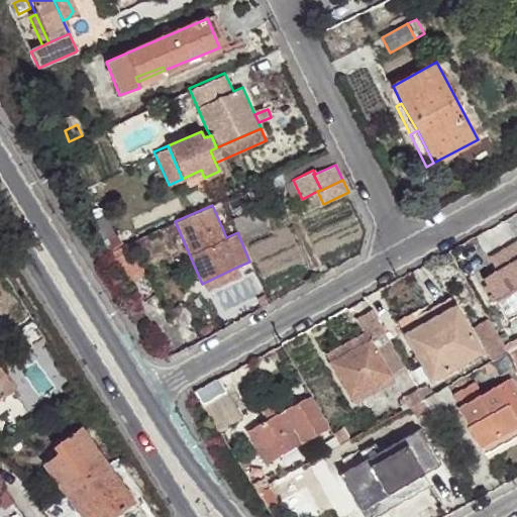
[(240,212),(234,214),(239,225),(246,222),(241,211),(240,212)]
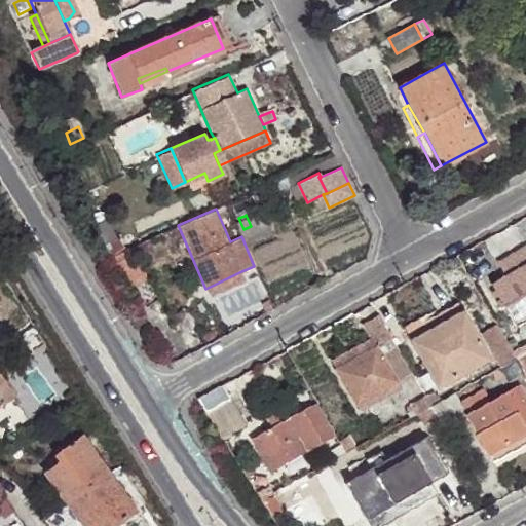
[(525,245),(496,261),(503,275),(491,283),(514,323),(525,315),(525,245)]
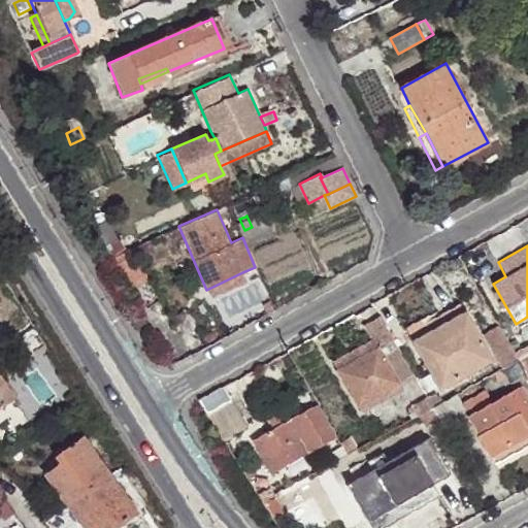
[(125,250),(142,279),(144,278),(127,249),(125,250)]
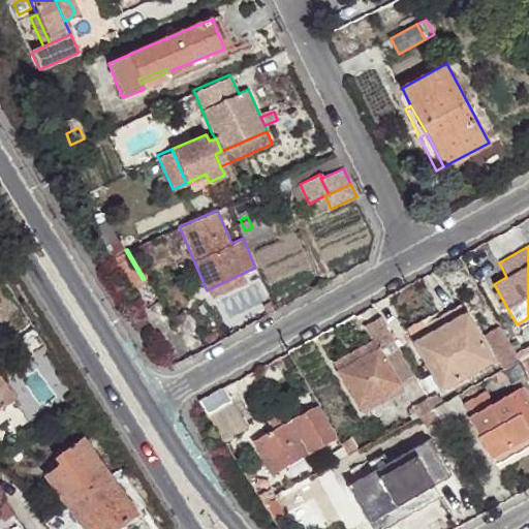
[(129,287),(143,280),(125,250),(112,255),(129,287)]
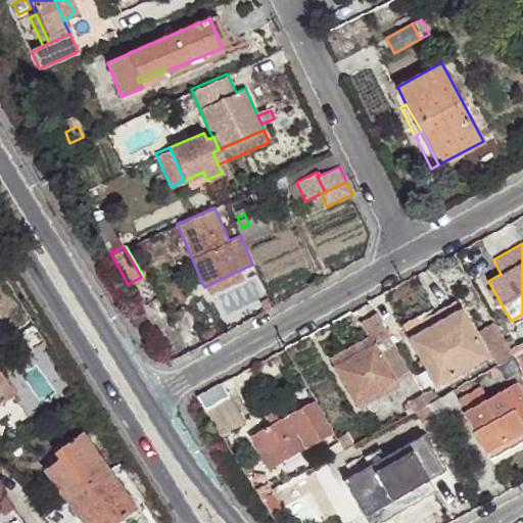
[(244,279),(240,270),(206,286),(210,295),(244,279)]
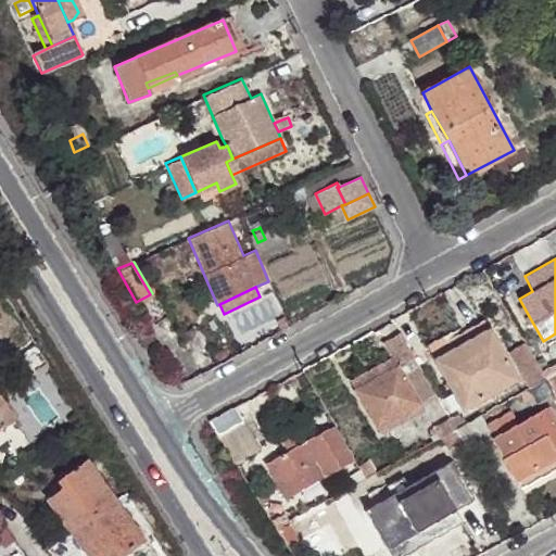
[(432,359),(489,329),(484,319),(427,350),(432,359)]
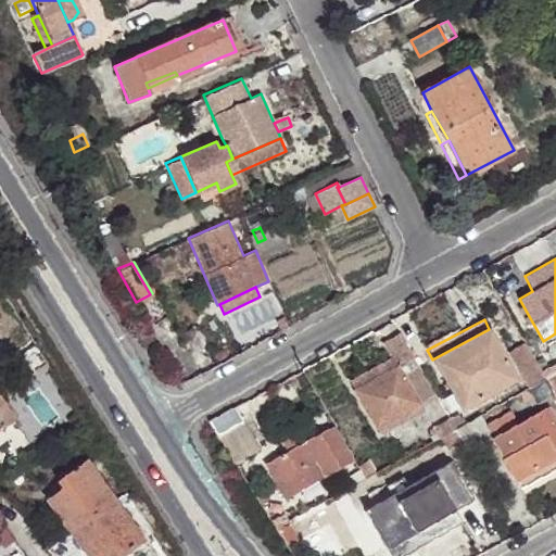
[(517,380),(489,329),(432,359),(459,412),(517,380)]
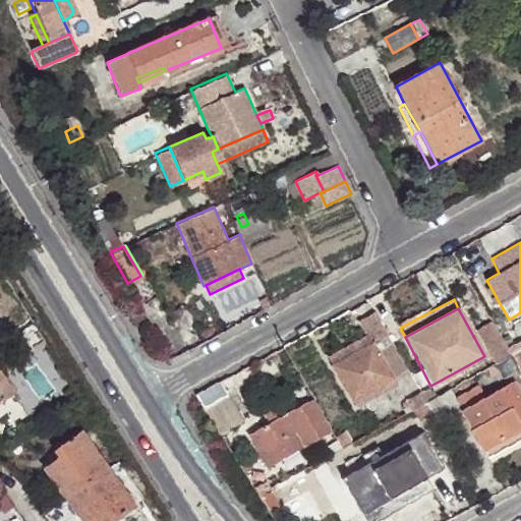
[(350,400),(406,369),(375,312),(358,323),(370,344),(331,365),(350,400)]
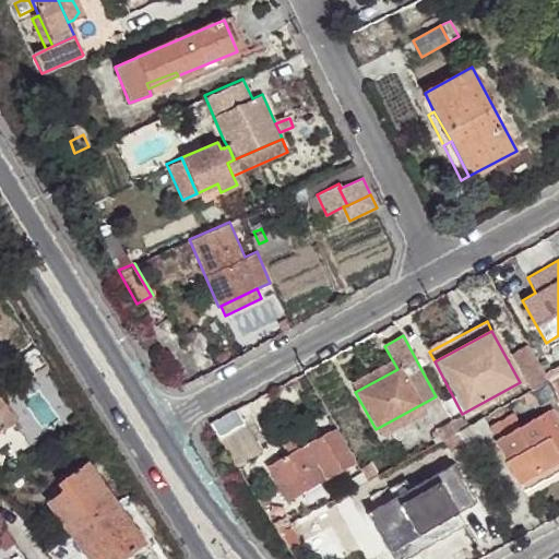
[(558,342),(534,357),(535,358),(543,371),(558,363),(558,342)]
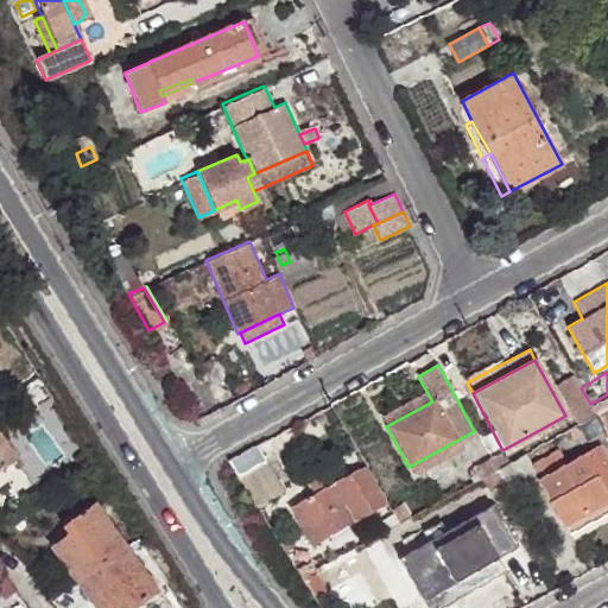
[(576,424),(581,422),(595,413),(590,404),(582,390),(581,388),(572,374),(557,384),(565,399),(564,399),(576,424)]
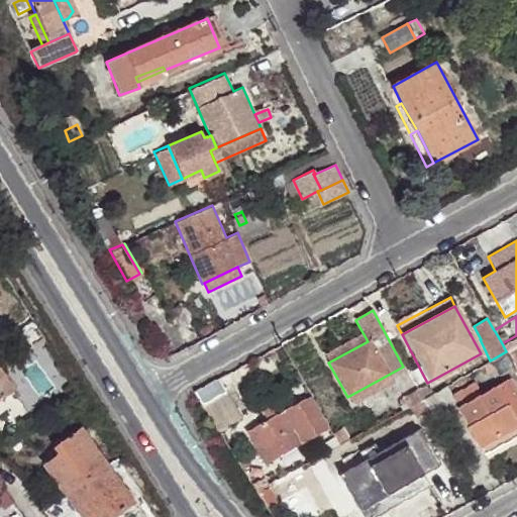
[(516,344),(506,351),(513,367),(516,373),(516,344)]
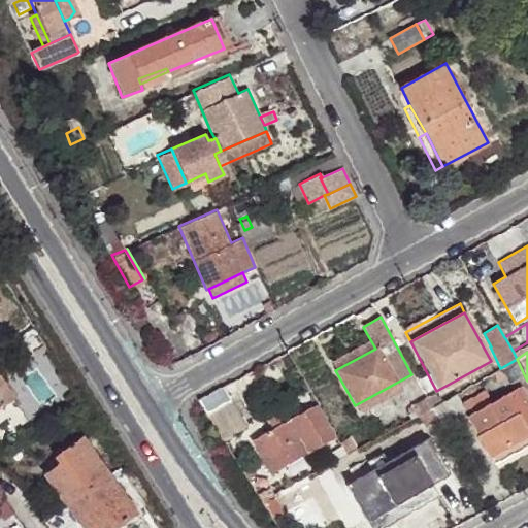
[(513,381),(524,374),(517,359),(504,366),(513,381)]
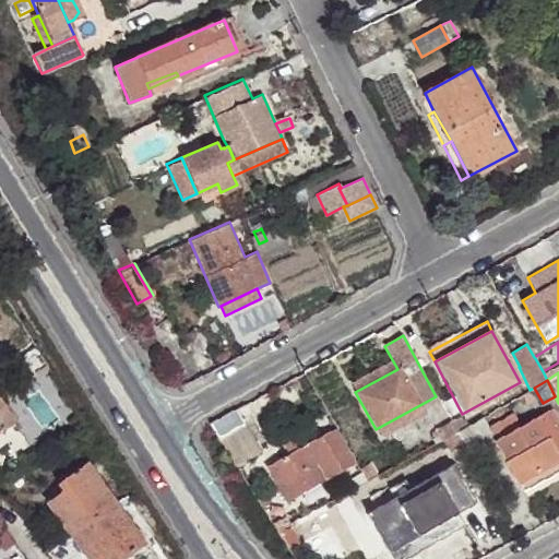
[(0,427),(9,421),(0,408),(0,427)]
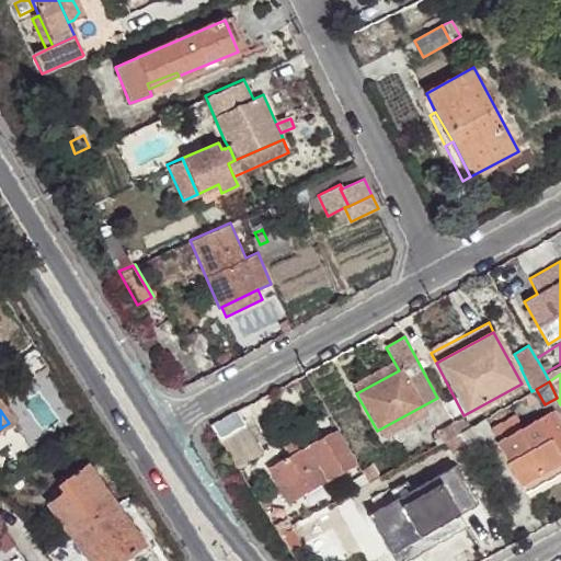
[(521,425),(496,439),(519,481),(560,460),(560,424),(553,410),(540,416),(521,425)]
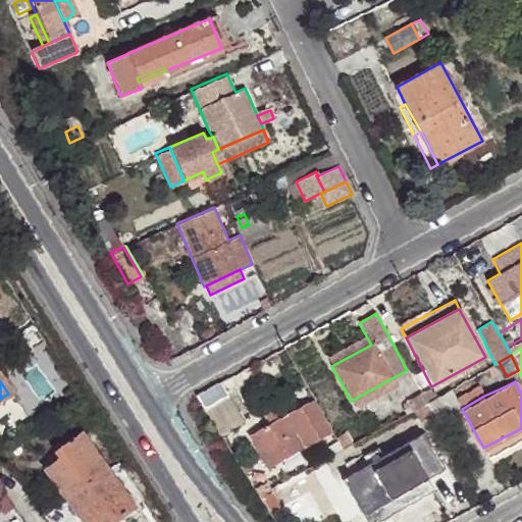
[(456,400),(462,409),(484,396),(479,385),(456,400)]
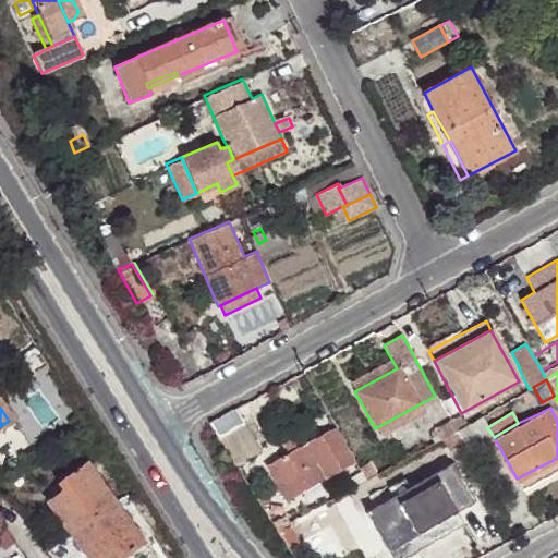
[(452,429),(466,453),(494,437),(487,427),(483,414),(452,429)]
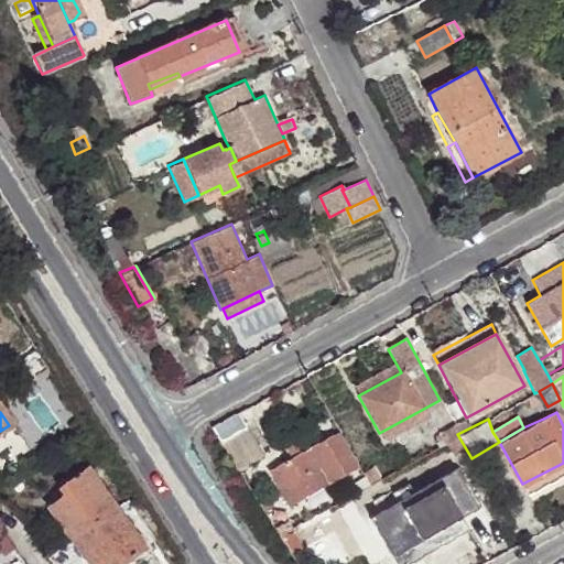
[(247,425),(225,437),(236,459),(243,456),(247,463),(262,454),(247,425)]
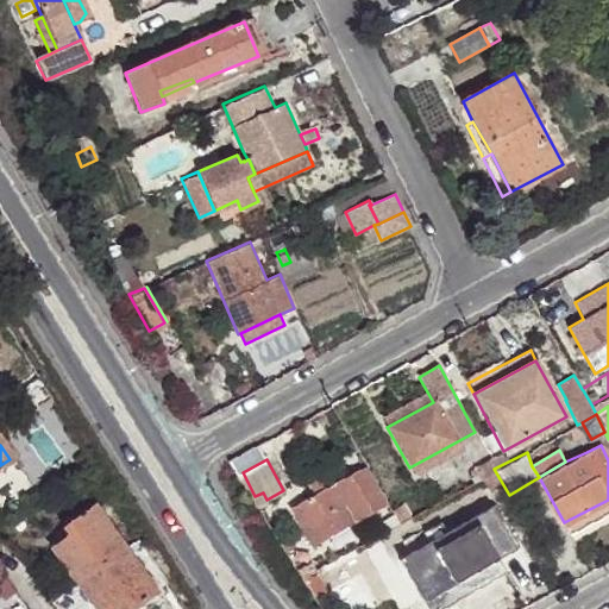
[(312,494),(289,506),(309,545),(384,504),(363,466),(322,488),(316,478),(306,483),(312,494)]
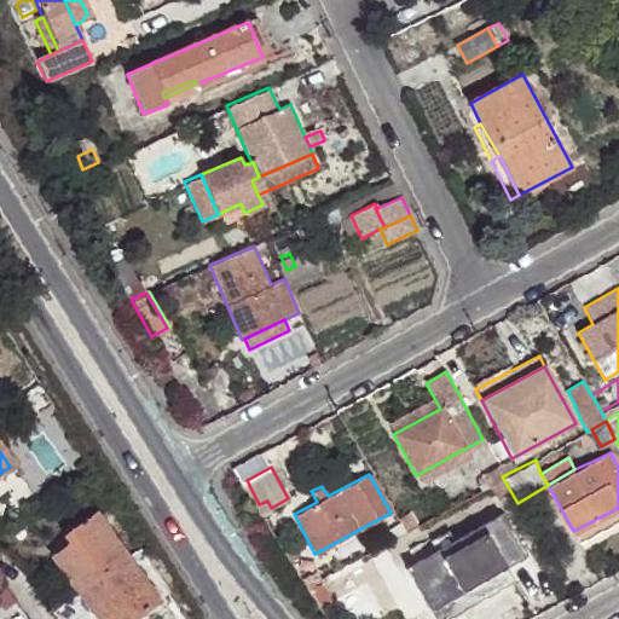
[(44,544),(97,618),(126,618),(152,599),(90,510),(44,544)]
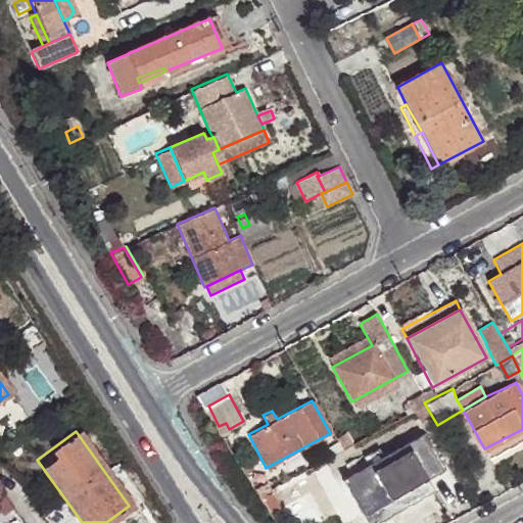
[(339,479),(344,488),(351,501),(380,486),(387,498),(425,479),(421,471),(439,462),(423,432),(367,464),(339,479)]
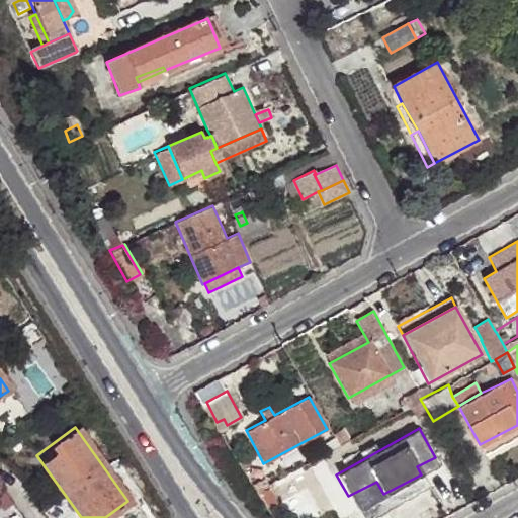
[(240,442),(231,446),(237,456),(245,451),(240,442)]
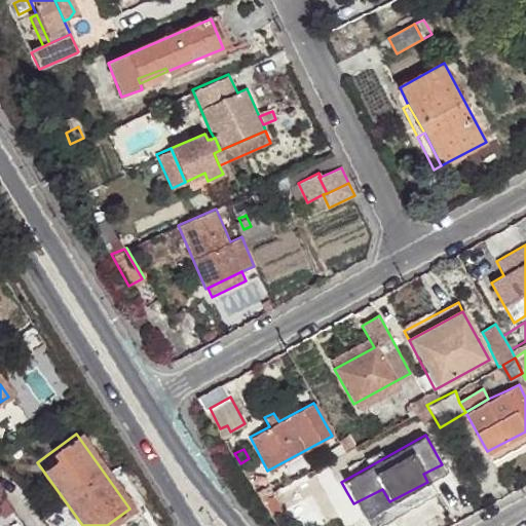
[(353,503),(346,491),(341,494),(332,498),(342,517),(359,519),(389,501),(382,489),(353,503)]
